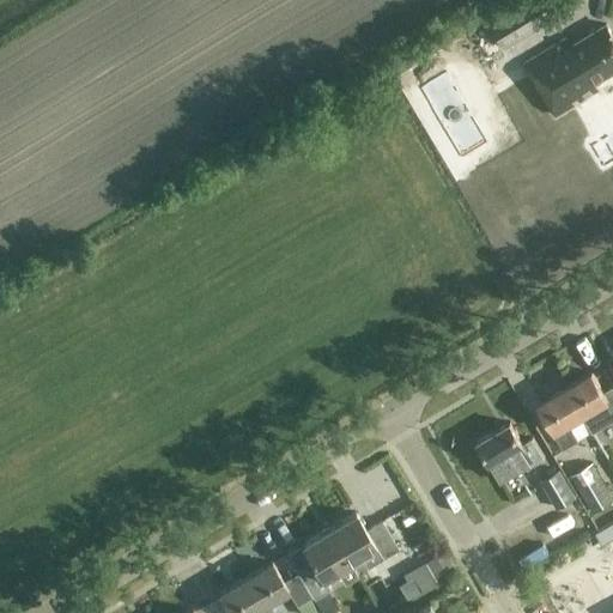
[(544,0),(527,0),(490,23),(505,48),(554,18),(544,0)]
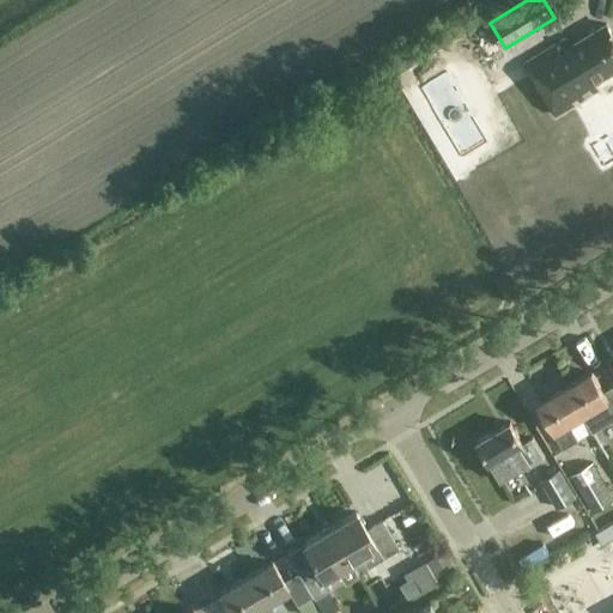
[(594,83),(612,71),(612,35),(606,24),(571,46),(566,38),(525,64),(556,115),(598,90),(594,83)]
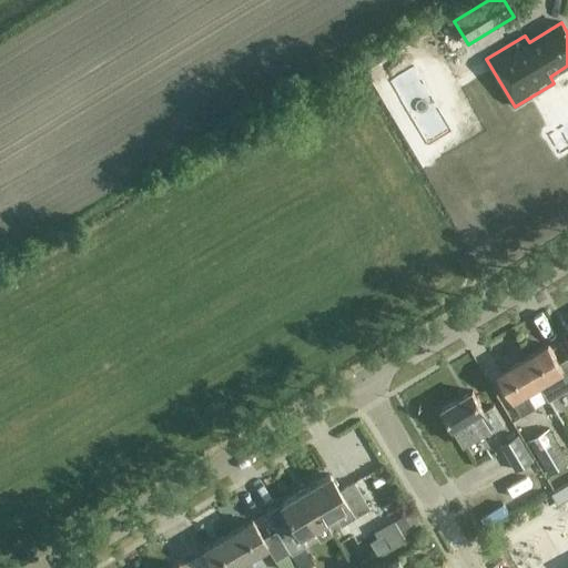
[(399,64),(377,79),(415,142),(438,128),(399,64)]
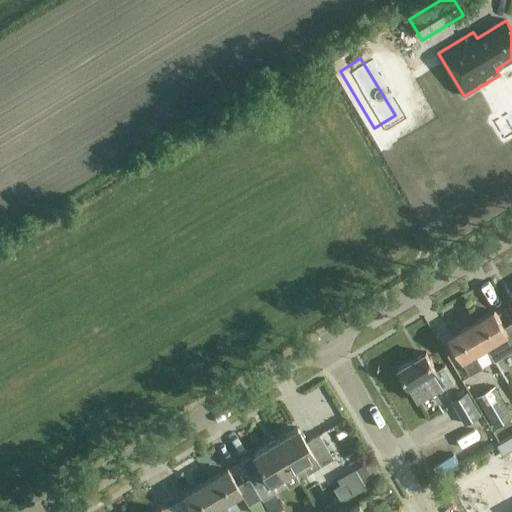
[(495,122),(505,139),(511,134),(511,128),(504,116),(495,122)]
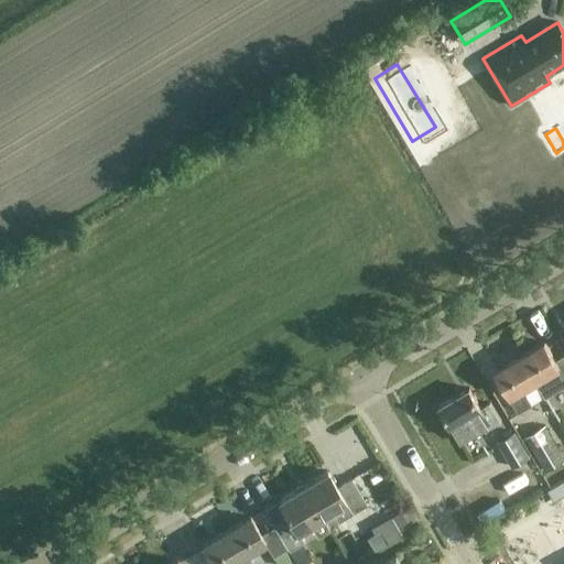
[(543,326),(506,348),(510,356),(548,333),(543,326)]
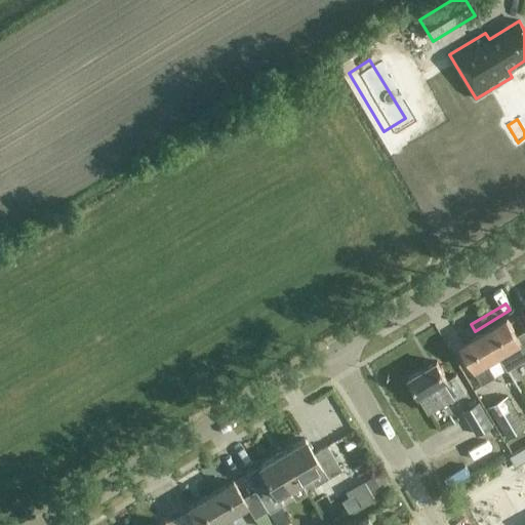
[(484,332),(497,355),(520,341),(524,350),(524,330),(517,335),(507,319),(484,332)]
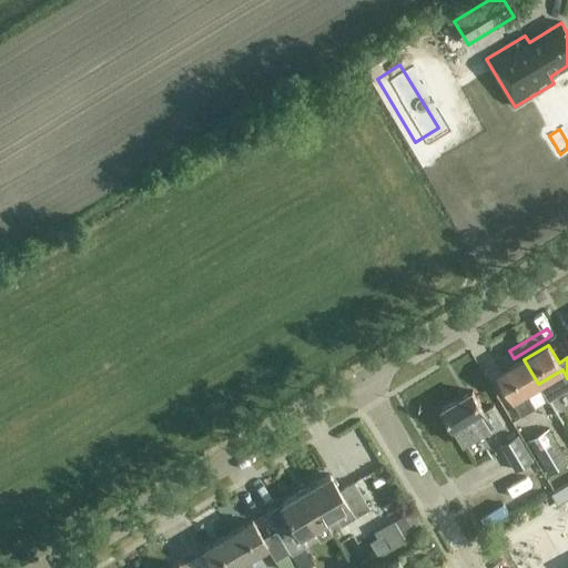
[(538,384),(524,359),(499,374),(514,397),(511,399),(521,416),(535,407),(526,392),(538,384)]
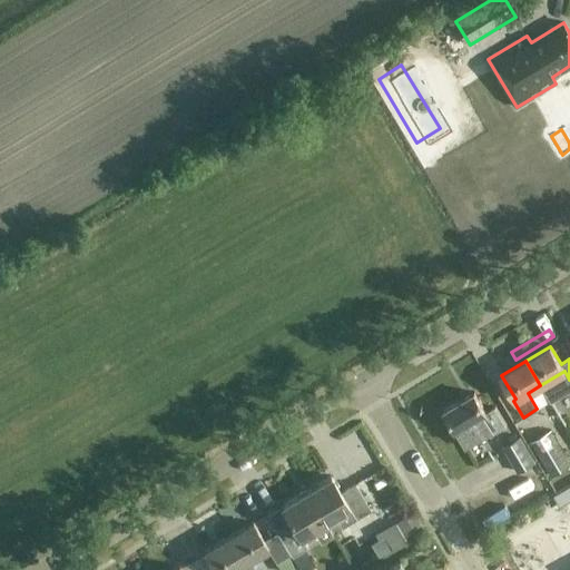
[(443,411),(455,432),(465,448),(489,433),(490,436),(505,426),(494,408),(485,413),(474,393),(443,411)]
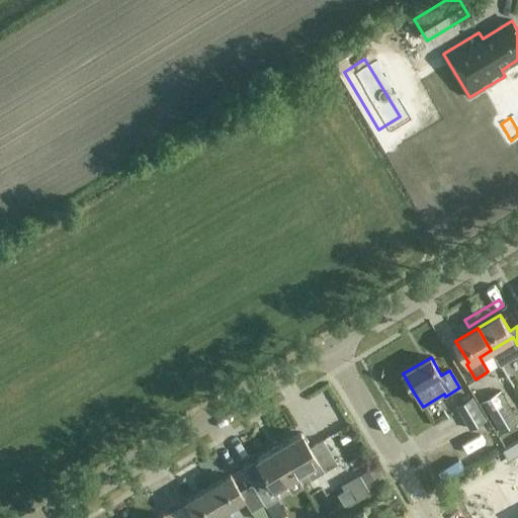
[(470,429),(486,420),(472,397),(456,407),(470,429)]
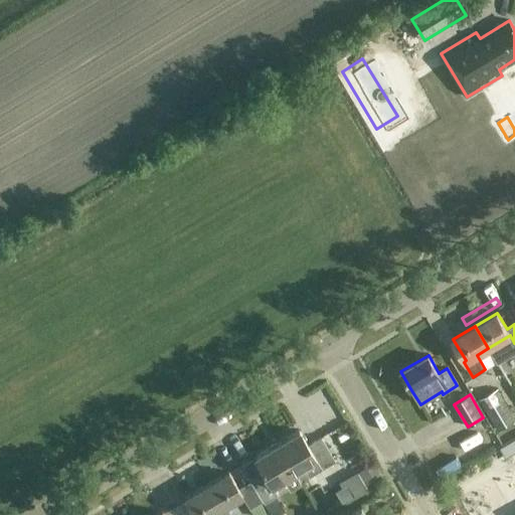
[(485,410),(498,430),(514,418),(514,417),(503,398),(485,410)]
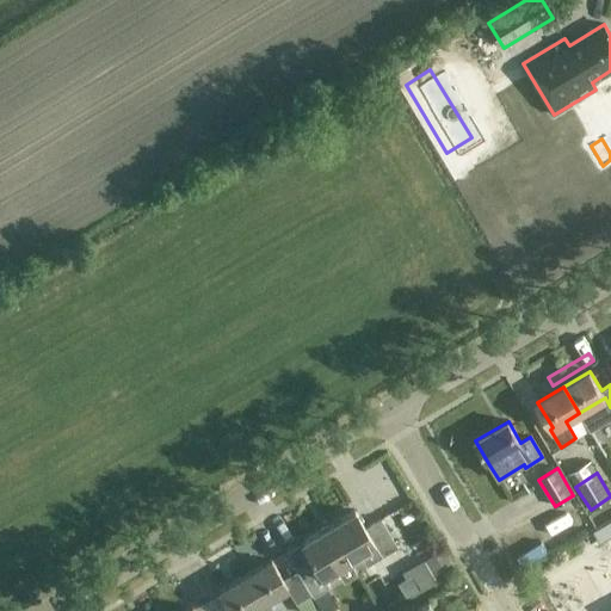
[(349,561),(359,555),(366,566),(380,557),(396,548),(380,519),(364,529),(353,511),(327,526),(356,575),(357,575),(349,561)]
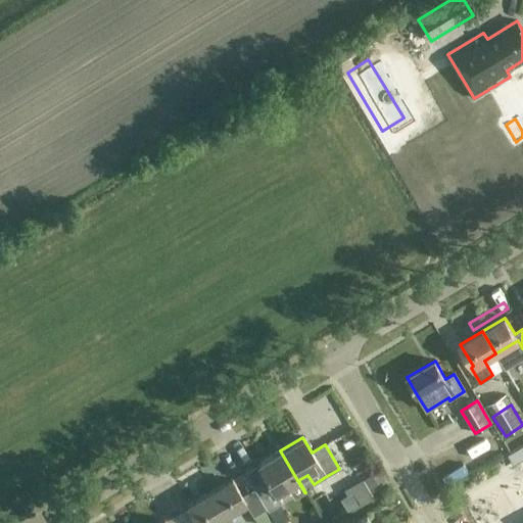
[(304,492),(280,450),(257,464),(267,479),(253,486),(268,511),(281,503),(276,493),(287,487),(294,498),(304,492)]
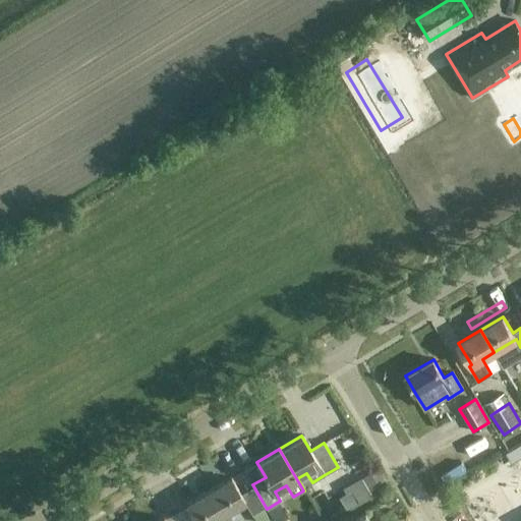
[(370,472),(361,477),(371,495),(381,489),(370,472)]
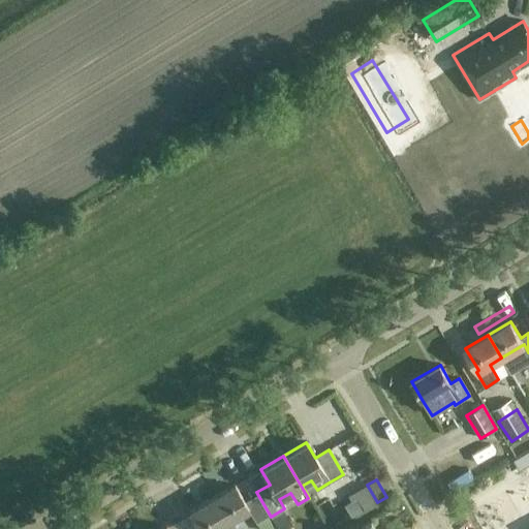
[(212,498),(225,522),(248,508),(255,522),(267,515),(268,515),(256,495),(245,502),(235,485),(212,498)]
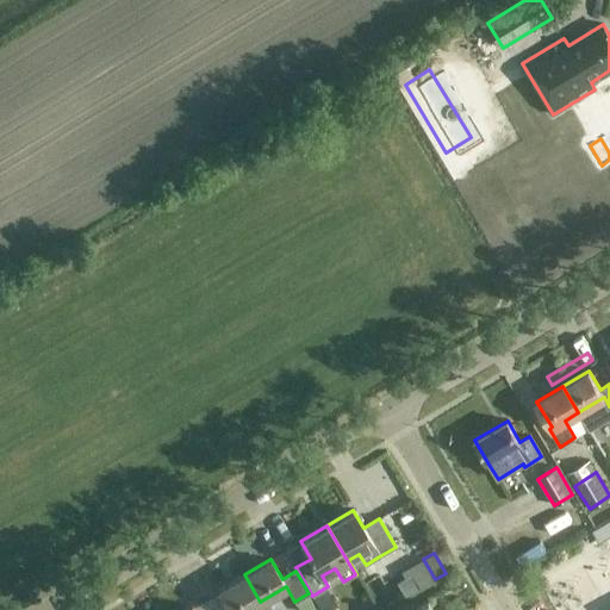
[(244,609),(260,602),(244,574),(217,591),(229,609),(244,609)]
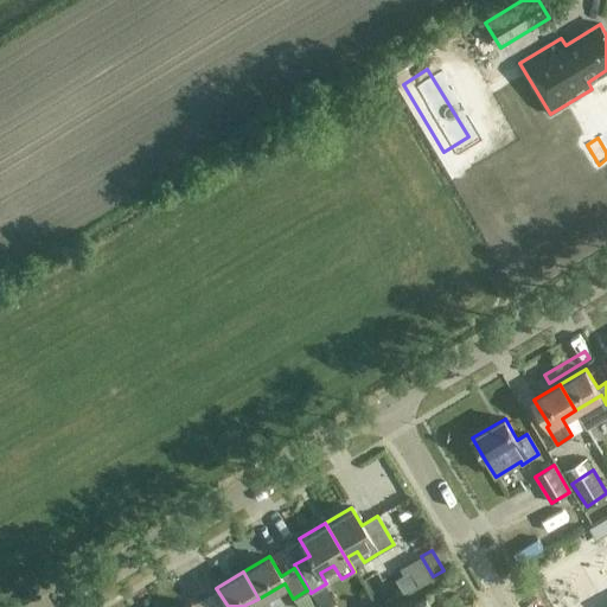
[(306,590),(293,599),(298,606),(305,606),(313,602),(306,590)]
